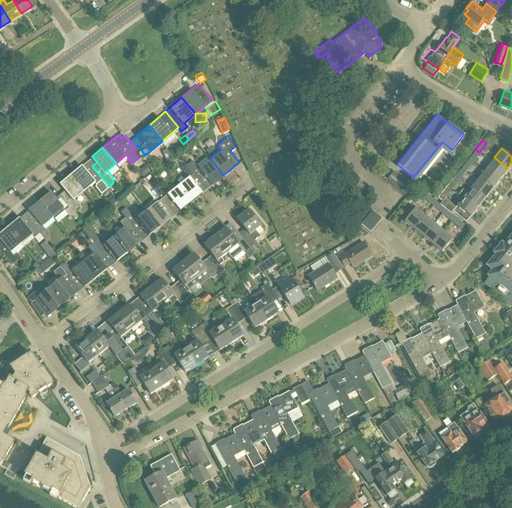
[(471,161),(479,152),(475,149),(467,158),(469,160),(471,161)]
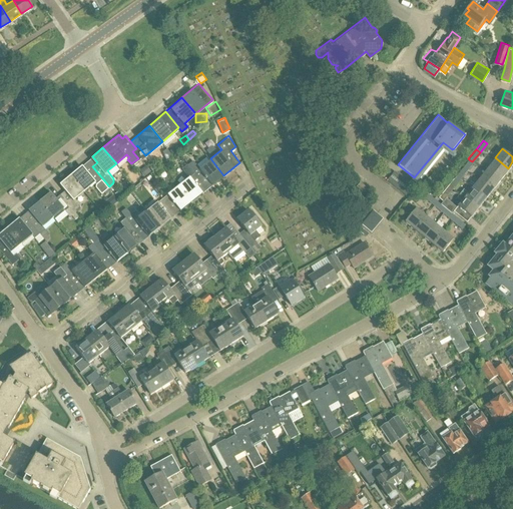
[(223,175),(210,158),(200,166),(193,157),(187,162),(207,188),(223,175)]
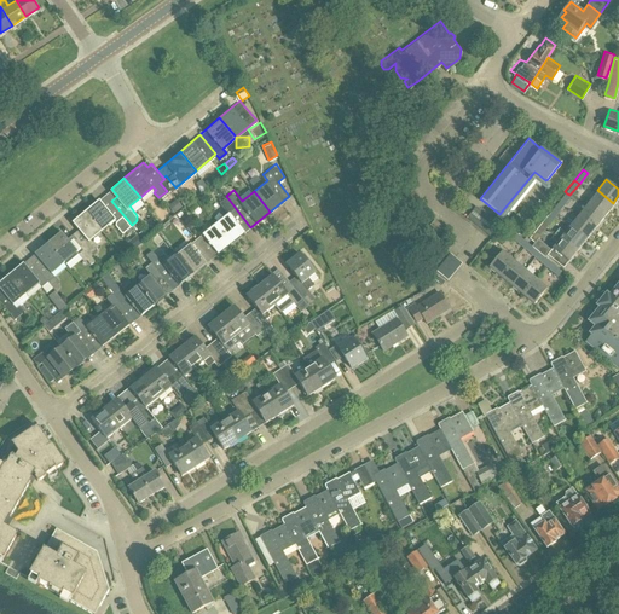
[(594,195),(589,201),(605,214),(613,203),(597,190),(594,195)]
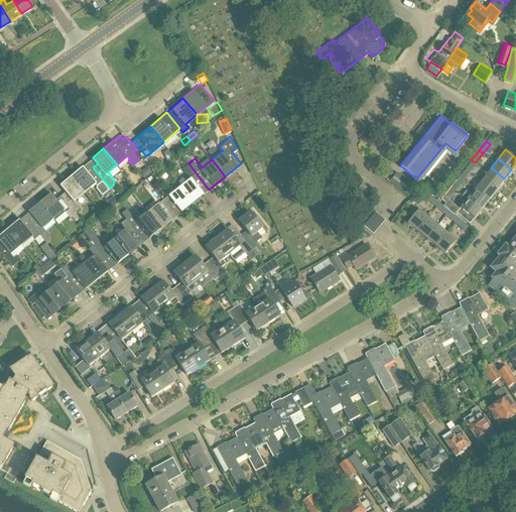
[(475,162),(473,161),(471,159),(464,169),(467,172),(475,162)]
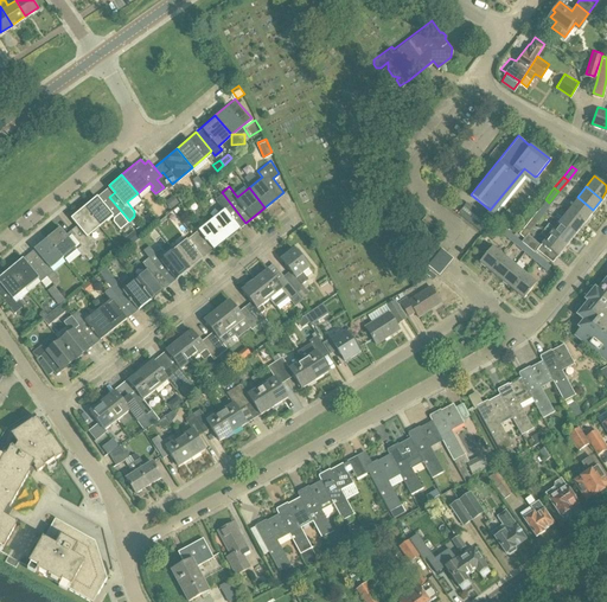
[(171,206),(179,200),(173,192),(165,198),(171,206)]
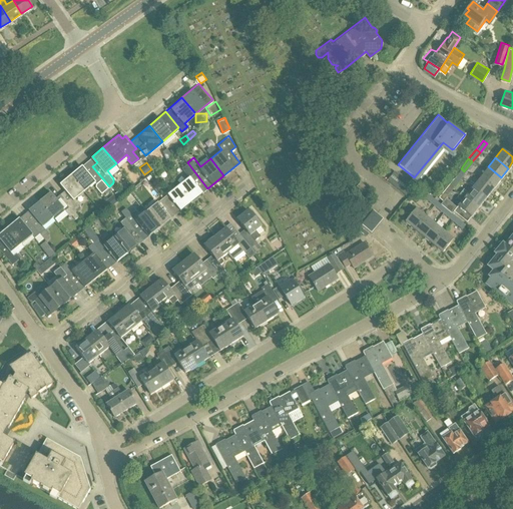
[(191,200),(207,188),(187,162),(182,166),(189,175),(178,184),(191,200)]
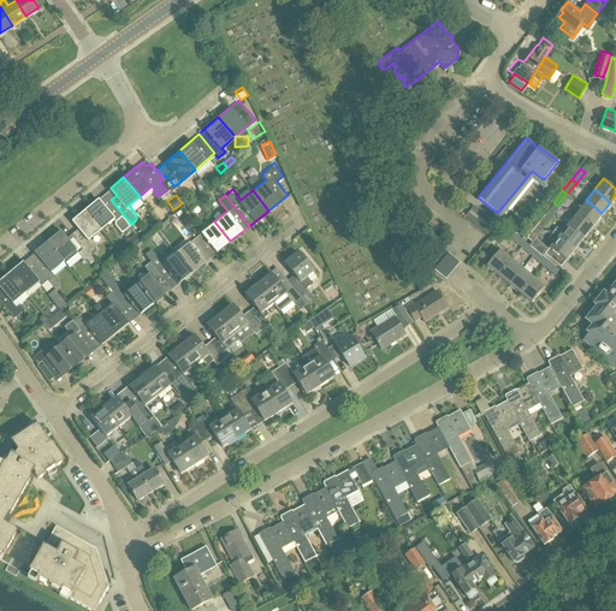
[(131,224),(111,200),(105,205),(99,197),(86,208),(102,227),(114,217),(116,219),(114,221),(122,231),(131,224)]
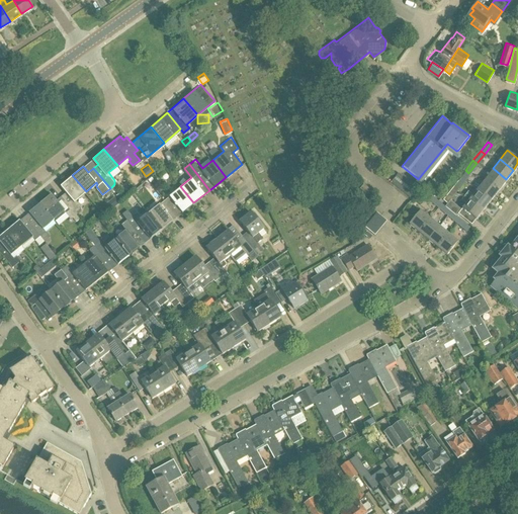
[(498,188),(506,179),(493,168),(485,178),(498,188)]
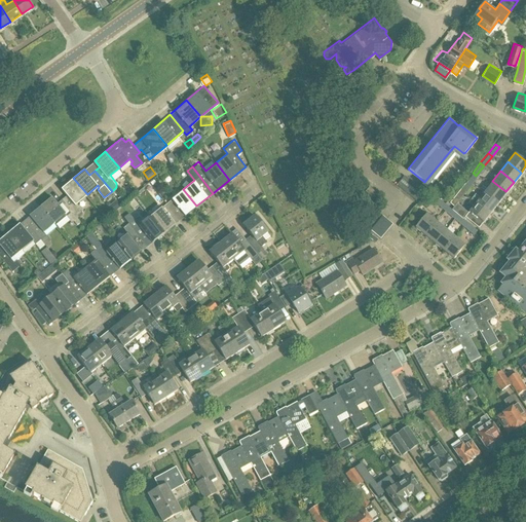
[(416,198),(416,197),(423,188),(405,173),(397,183),(416,198)]
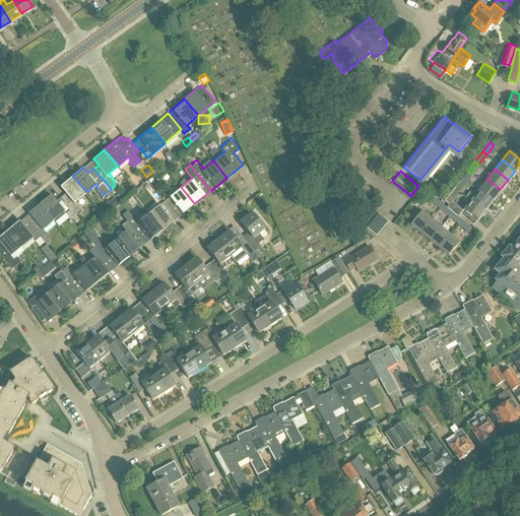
[(463,183),(470,174),(467,171),(459,180),(463,183)]
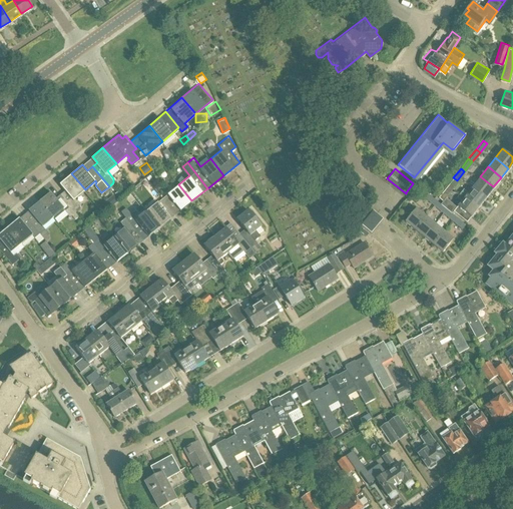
[(74,198),(85,189),(71,173),(61,182),(65,188),(60,192),(75,210),(76,210),(77,209),(76,207),(79,204),(76,201),(74,198)]
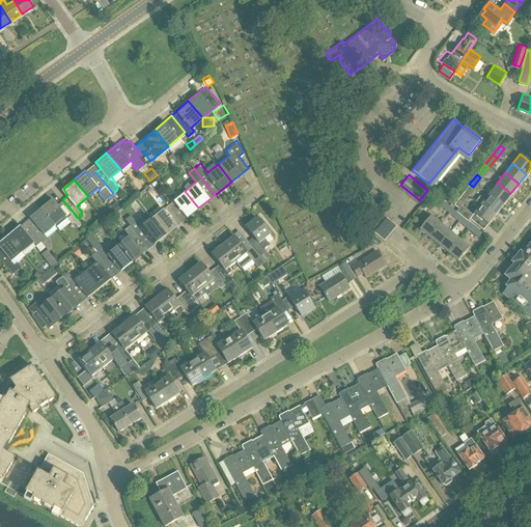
[(503,203),(510,193),(497,183),(490,192),(503,203)]
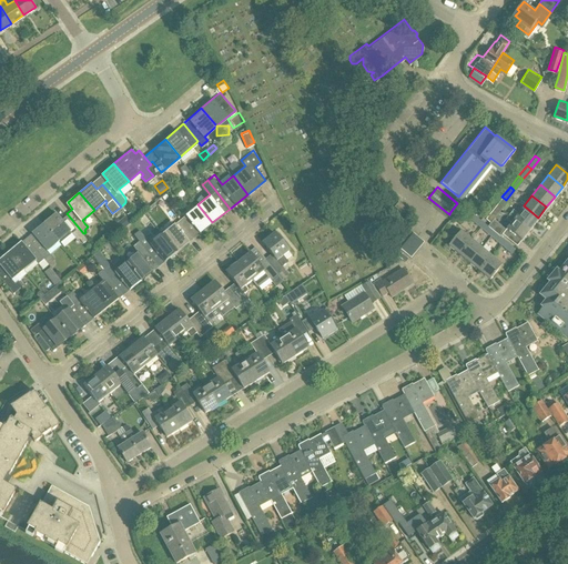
[(498,210),(506,200),(501,197),(494,207),(498,210)]
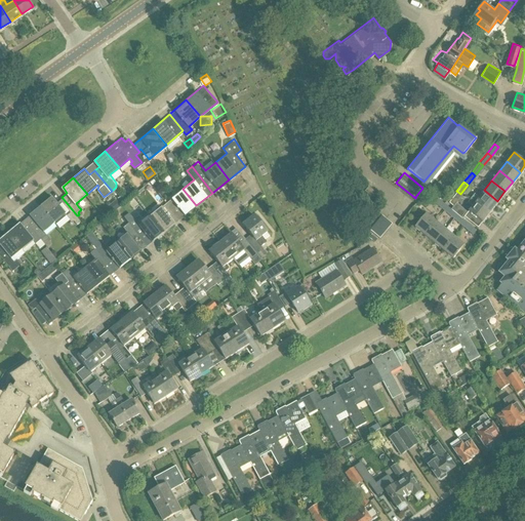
[(376,191),(368,185),(365,190),(372,196),(376,191)]
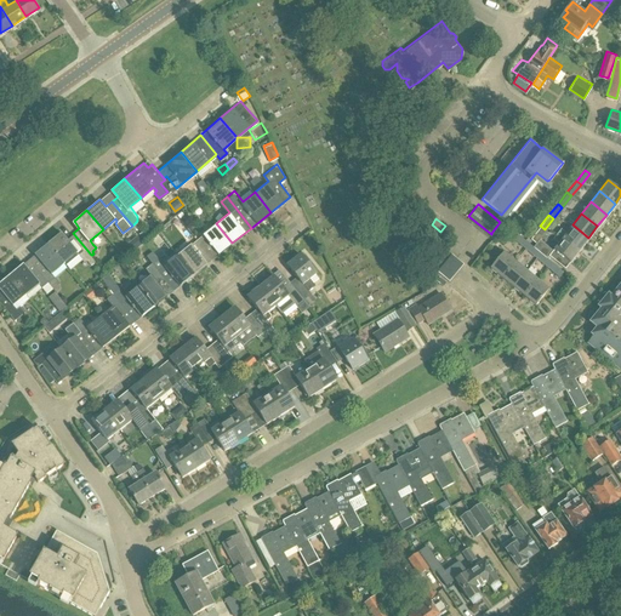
[(212,258),(232,243),(216,223),(197,238),(212,258)]
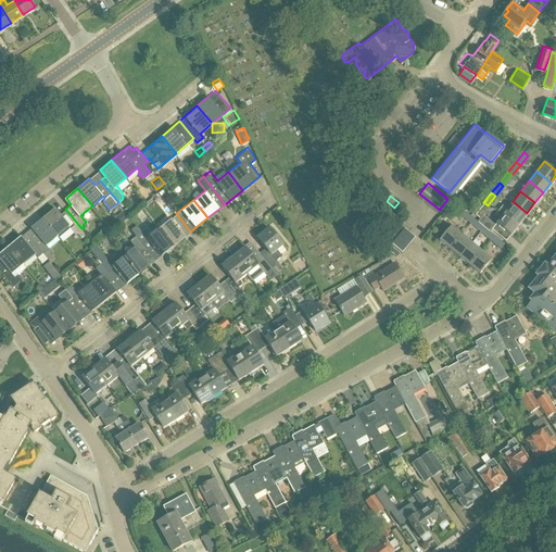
[(519,223),(527,213),(513,201),(508,207),(503,202),(497,209),(502,210),(519,223)]
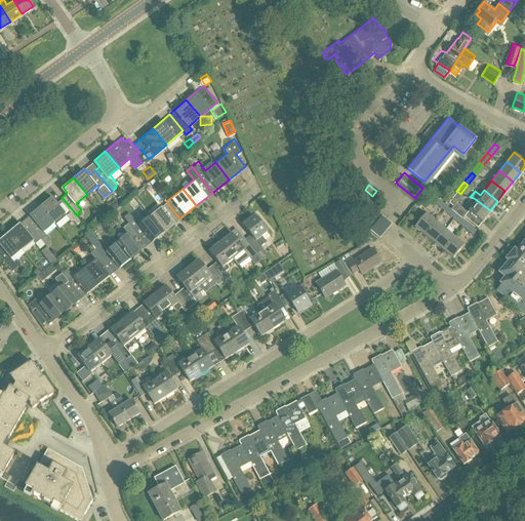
[(452,203),(460,194),(456,191),(448,200),(452,203)]
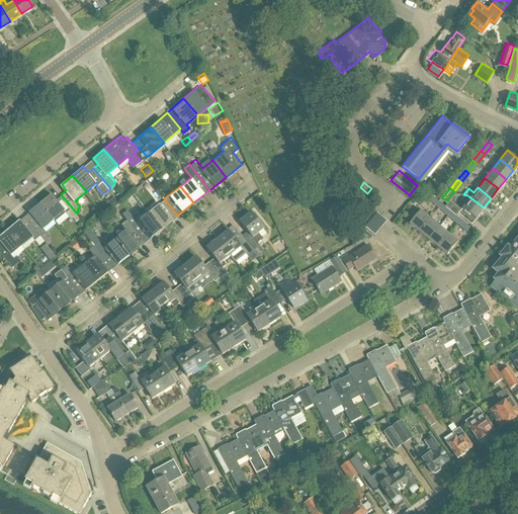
[(122,189),(116,192),(118,198),(124,195),(122,189)]
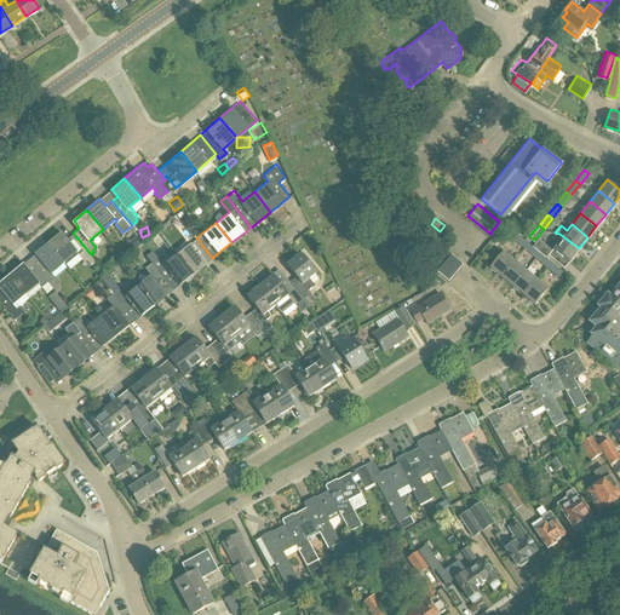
[(91,254),(73,233),(67,237),(62,230),(49,241),(64,260),(78,249),(86,259),(87,258),(91,262),(95,258),(92,254),(91,254)]
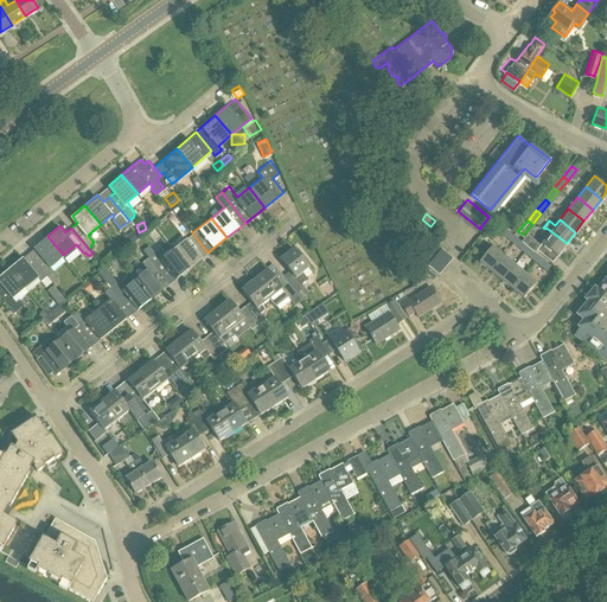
[(505,226),(502,231),(509,237),(513,232),(505,226)]
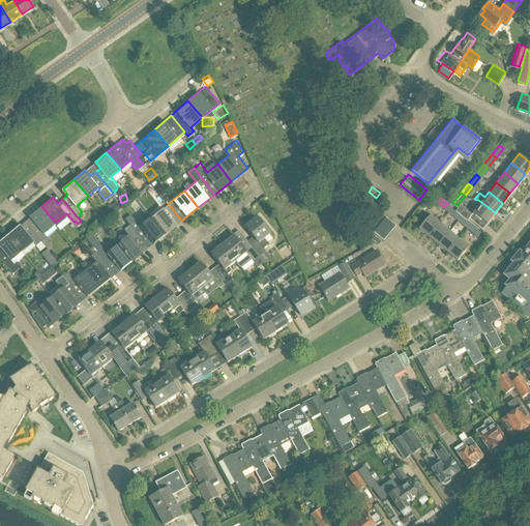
[(478,200),(474,199),(472,201),(477,206),(473,211),(469,216),(474,221),(477,215),(487,223),(495,212),(478,200)]
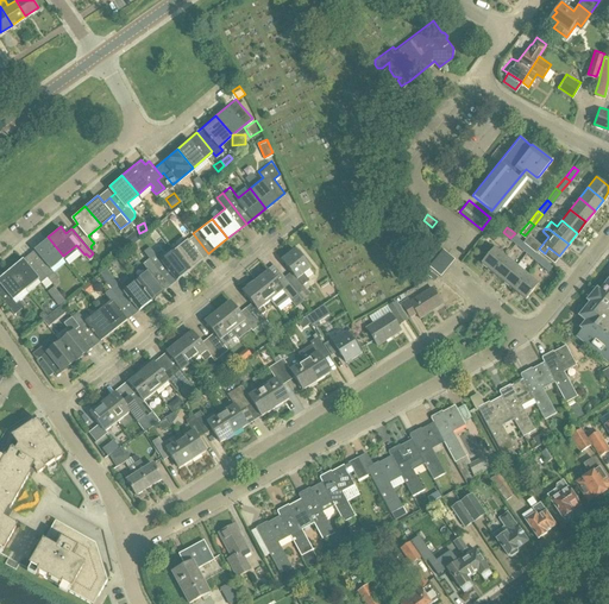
[(189,268),(208,253),(193,233),(174,249),(189,268)]
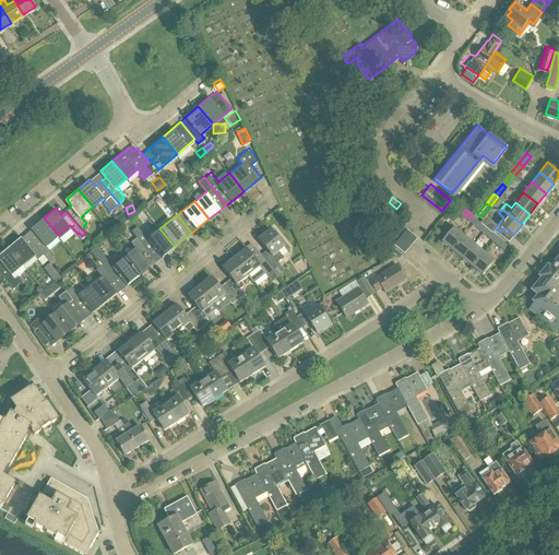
[(47,244),(58,235),(44,217),(32,227),(37,234),(32,238),(48,258),(54,252),(47,244)]
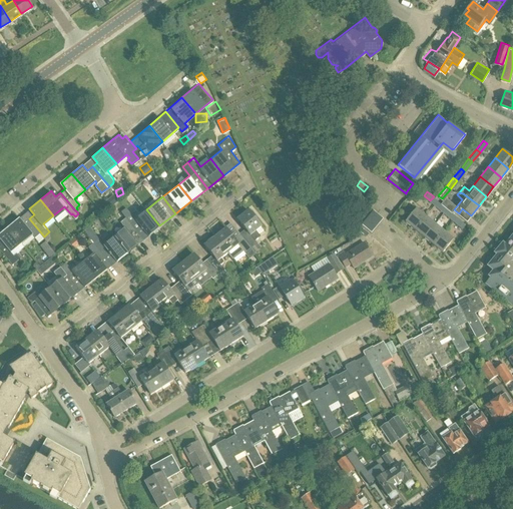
[(437,205),(443,211),(446,207),(440,202),(437,205)]
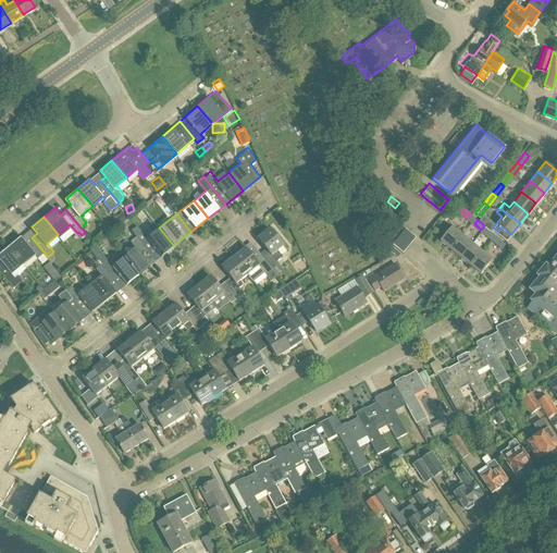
[(449,247),(461,233),(450,224),(438,238),(449,247)]
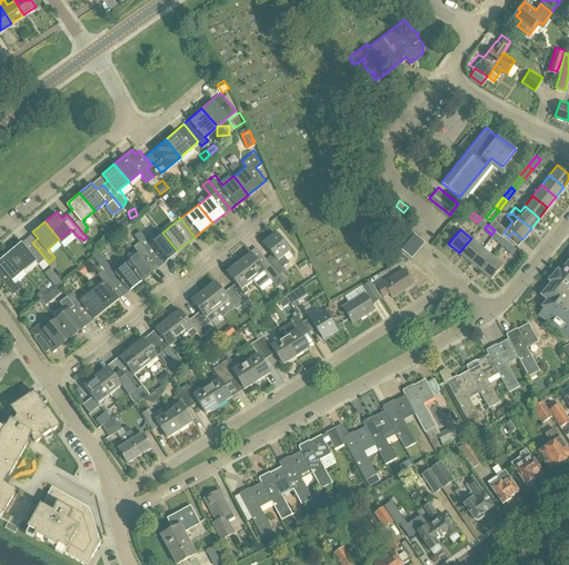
[(282,265),(289,259),(285,254),(290,249),(275,230),(262,240),(272,253),(266,257),(278,273),(285,267),(282,265)]
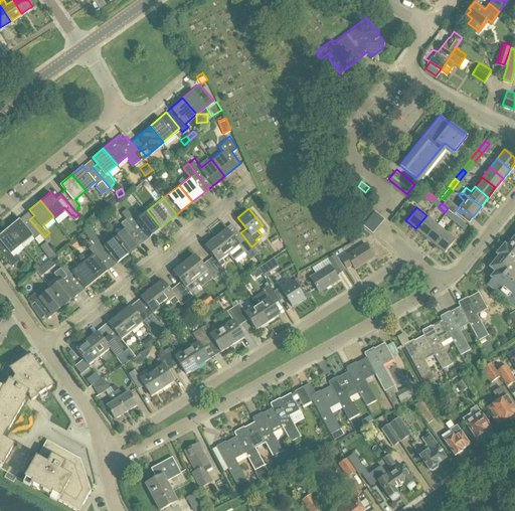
[(384,216),(374,208),(371,213),(381,221),(384,216)]
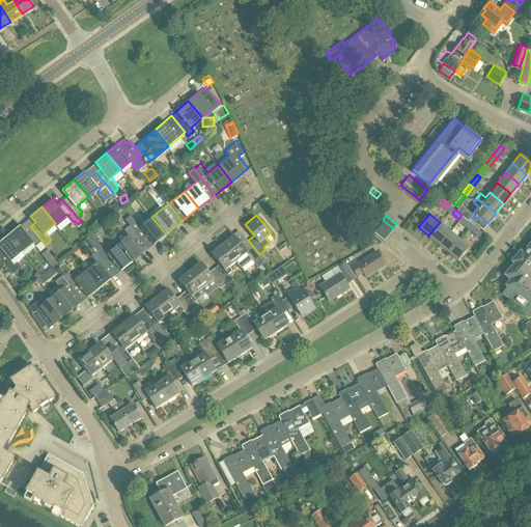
[(468,220),(462,215),(458,219),(465,224),(468,220)]
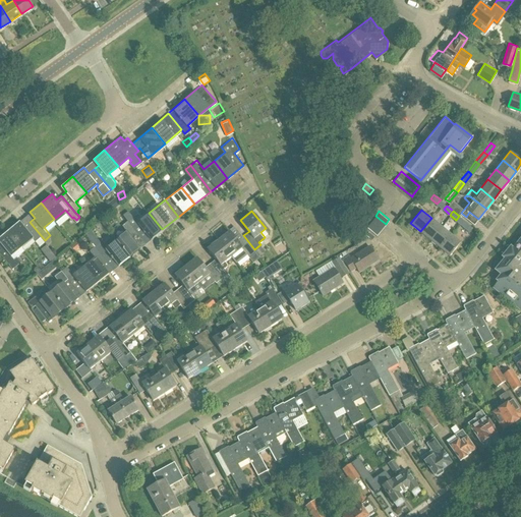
[(146,242),(162,229),(149,213),(133,225),(132,226),(146,242)]
